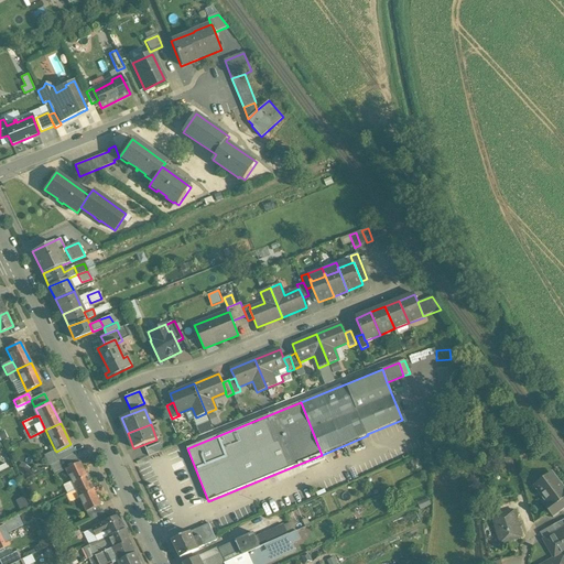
[(160,443),(145,448),(149,456),(163,451),(160,443)]
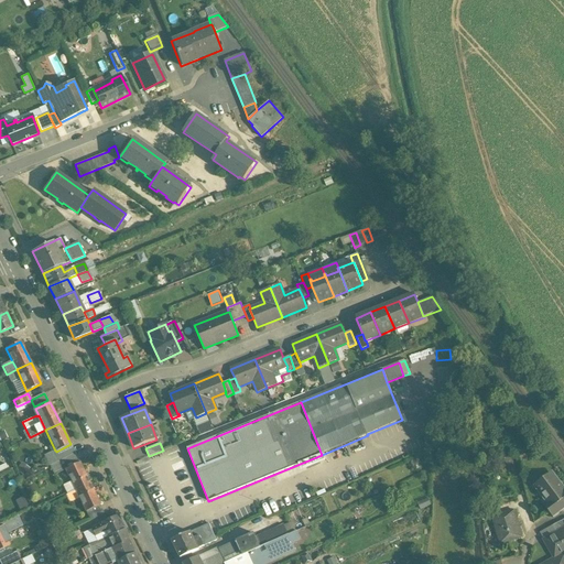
[(71,444),(56,452),(56,451),(53,453),(57,462),(75,454),(75,453),(71,444)]
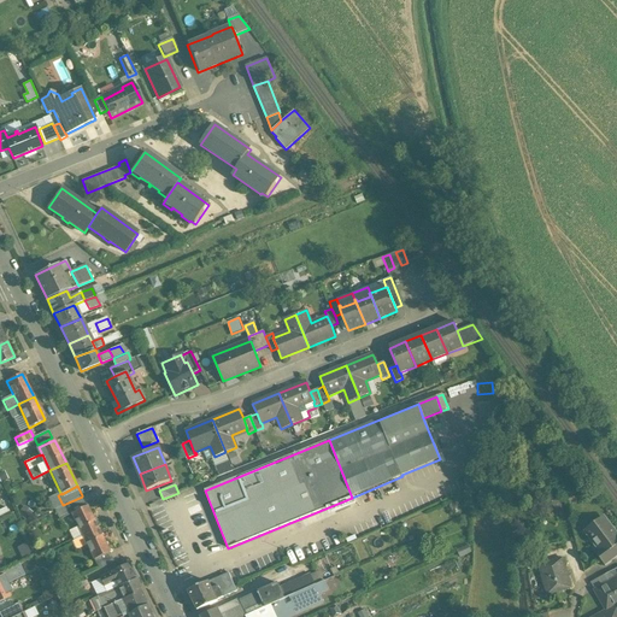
[(63,505),(54,510),(59,519),(71,513),(86,506),(82,497),(63,505)]
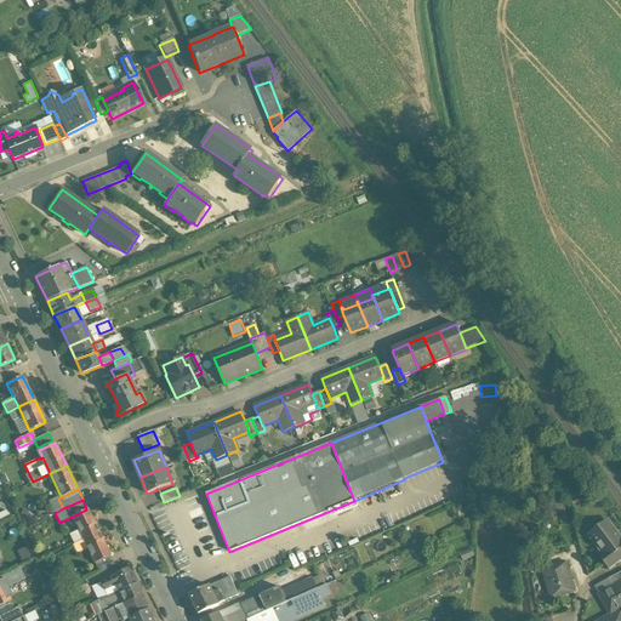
[(562,501),(554,505),(560,518),(568,514),(562,501)]
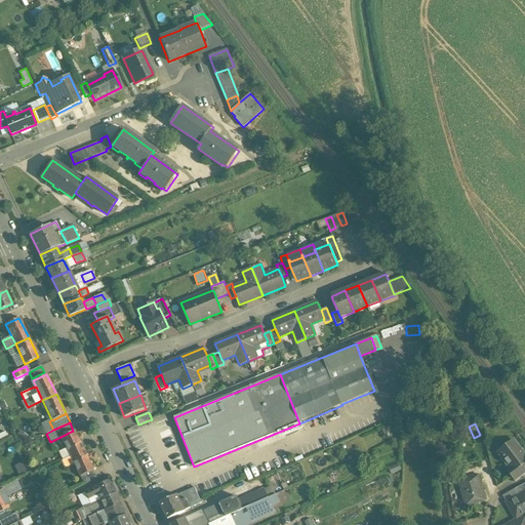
[(73,431),(61,437),(70,456),(83,450),(74,430),(73,431)]
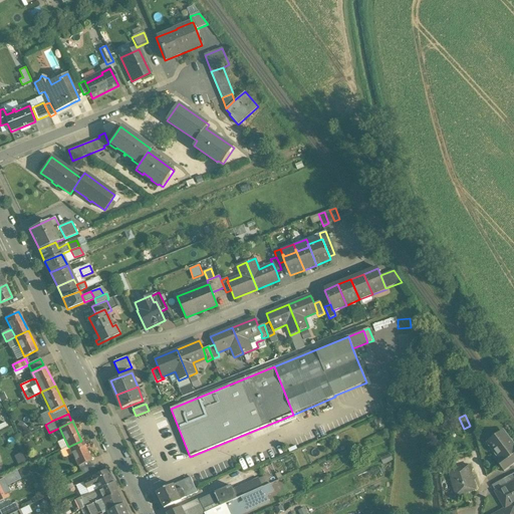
[(513,445),(506,434),(501,438),(499,435),(489,442),(491,448),(492,450),(495,448),(501,456),(498,458),(502,462),(501,462),(502,463),(500,465),(505,471),(513,463),(513,445)]
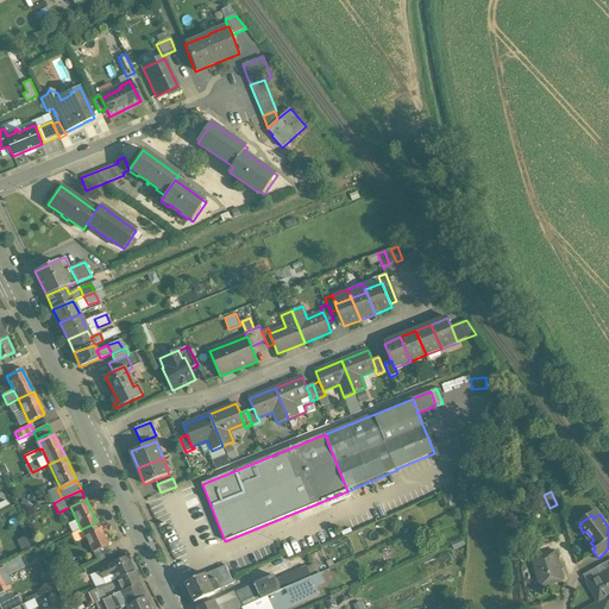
[(96,522),(81,529),(92,552),(107,545),(107,544),(96,522)]
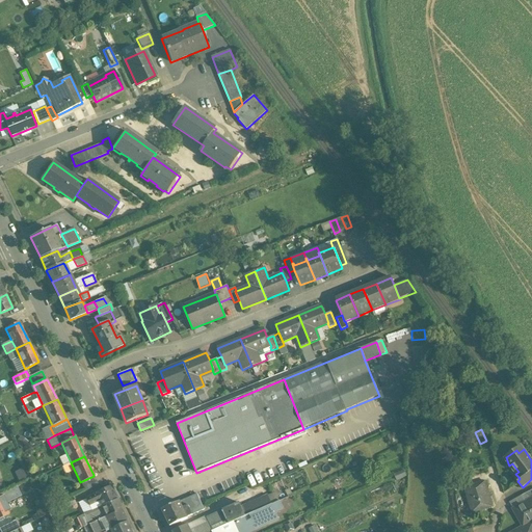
[(94,476),(80,482),(85,491),(98,484),(94,476)]
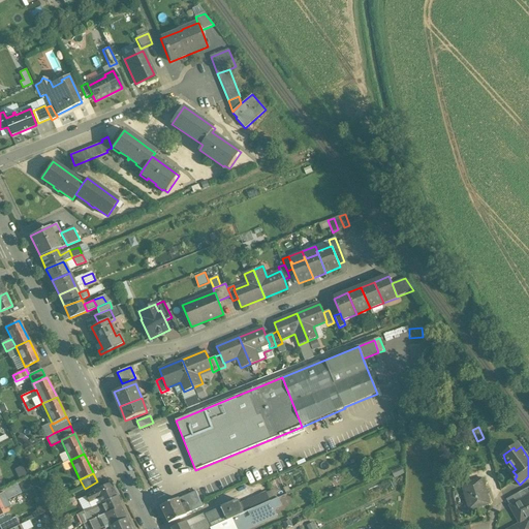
[(463,477),(452,480),(453,488),(462,486),(465,485),(463,477)]
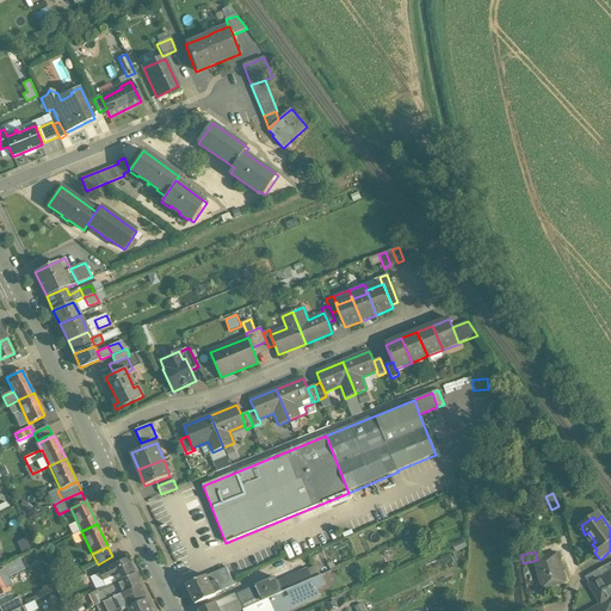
[(537,560),(534,561),(542,590),(566,582),(557,554),(537,560)]
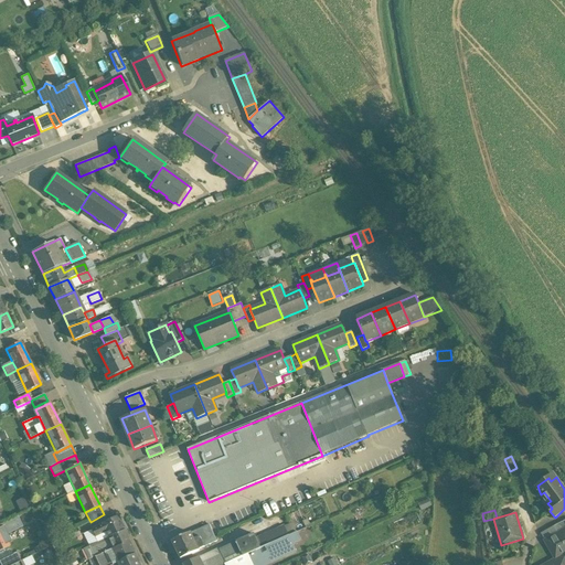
[(117,516),(102,524),(102,525),(92,530),(98,543),(108,537),(125,531),(117,516)]
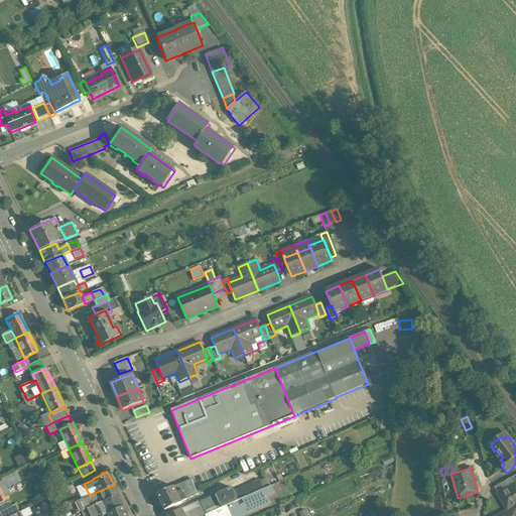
[(15,473),(6,477),(11,486),(19,481),(15,473)]
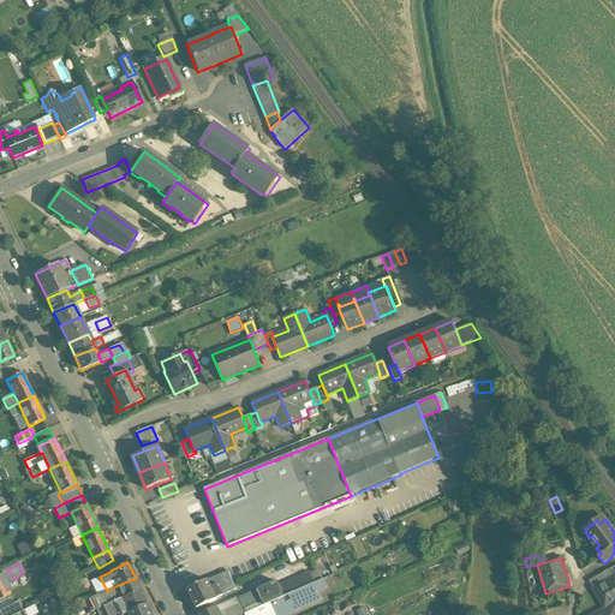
[(614,566),(602,573),(607,581),(614,577),(614,566)]
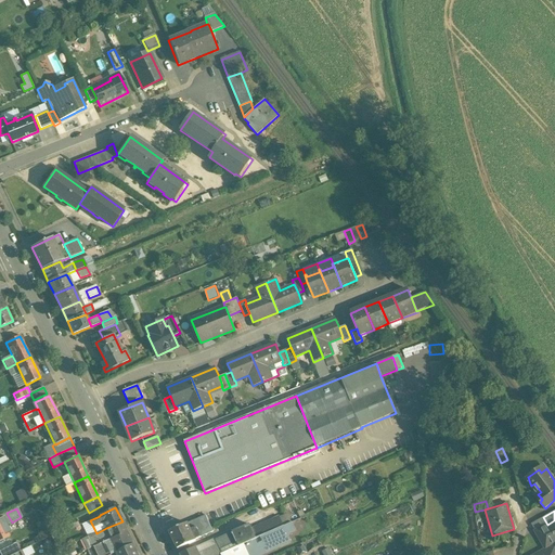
[(9,538),(14,547),(18,545),(22,543),(12,523),(7,513),(0,515),(0,516),(10,538),(9,538)]
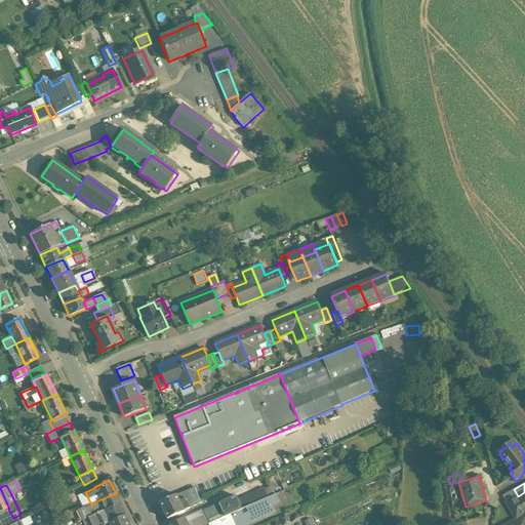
[(264,488),(238,500),(242,510),(275,495),(271,486),(264,489),(264,488)]
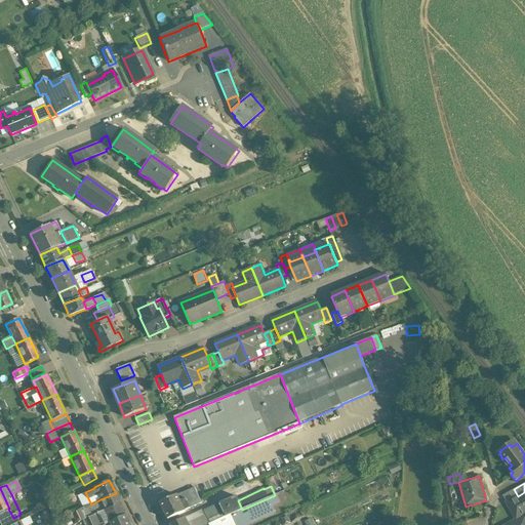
[(194,488),(160,503),(168,520),(185,512),(185,511),(202,503),(195,487),(194,488)]
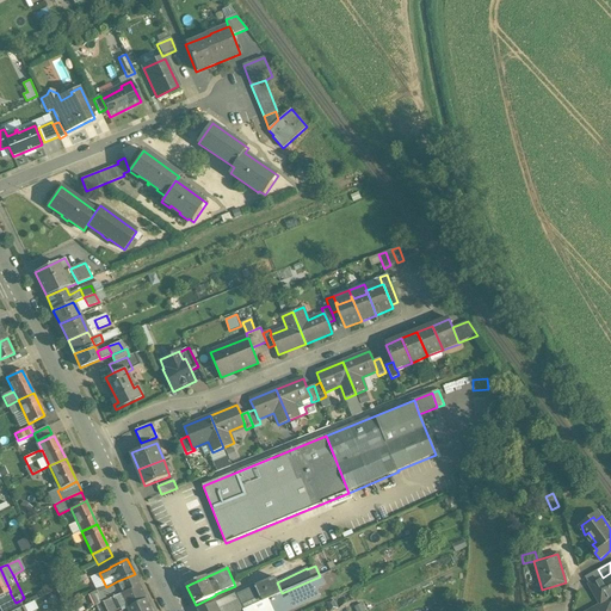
[(0,568),(0,597),(10,592),(11,592),(0,568)]
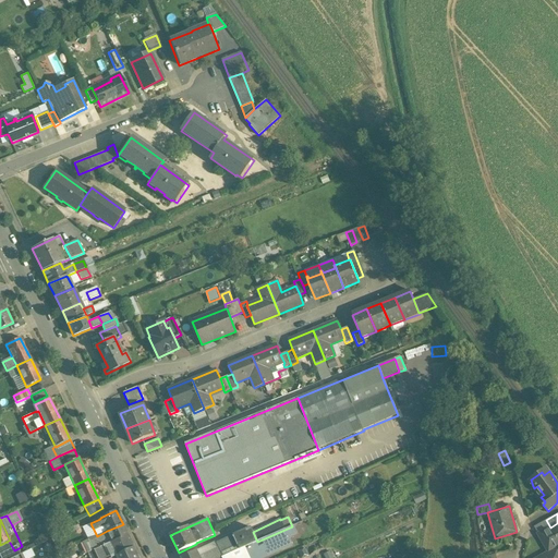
[(76,522),(62,529),(65,535),(80,529),(76,522)]
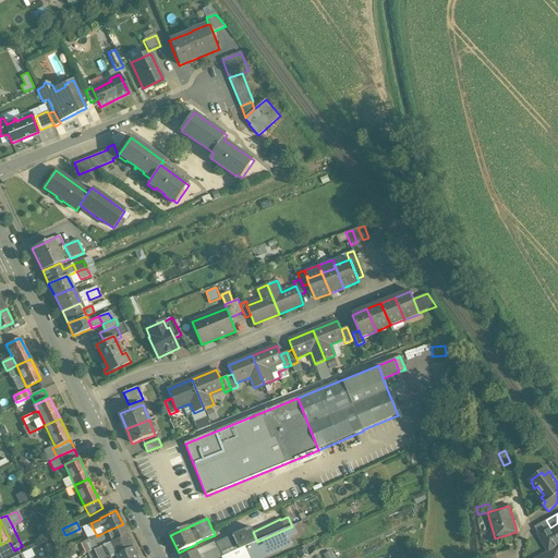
[(557,523),(550,528),(538,534),(548,553),(557,547),(557,523)]
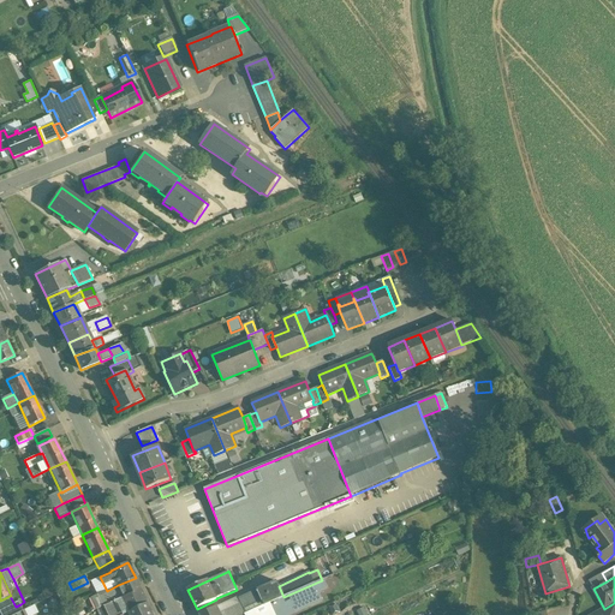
[(136,578),(118,585),(120,590),(124,597),(142,590),(136,578)]
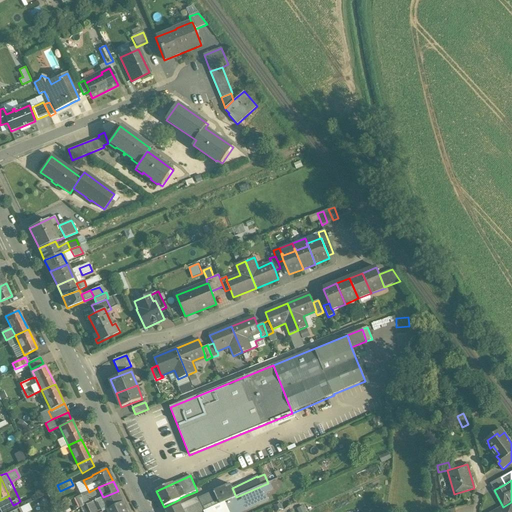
[(205,511),(204,511),(240,511),(268,500),(265,493),(272,489),(269,482),(268,483),(236,497),(205,511)]
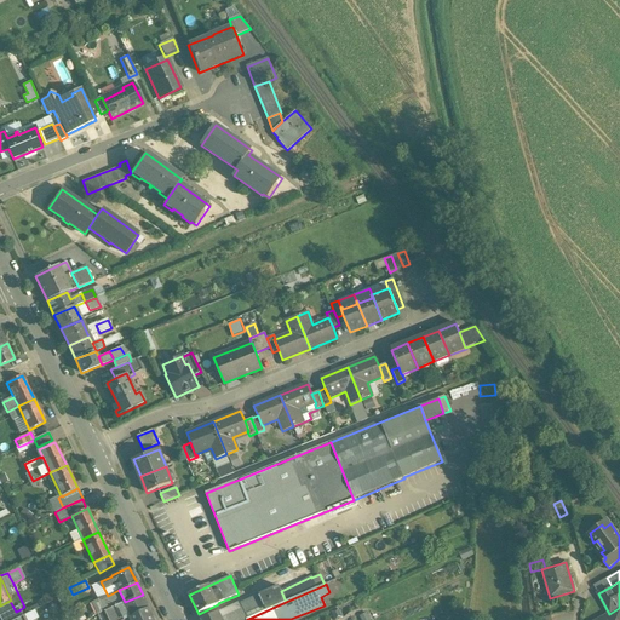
[(280,586),(241,604),(244,609),(248,619),(286,602),(281,591),(280,586)]
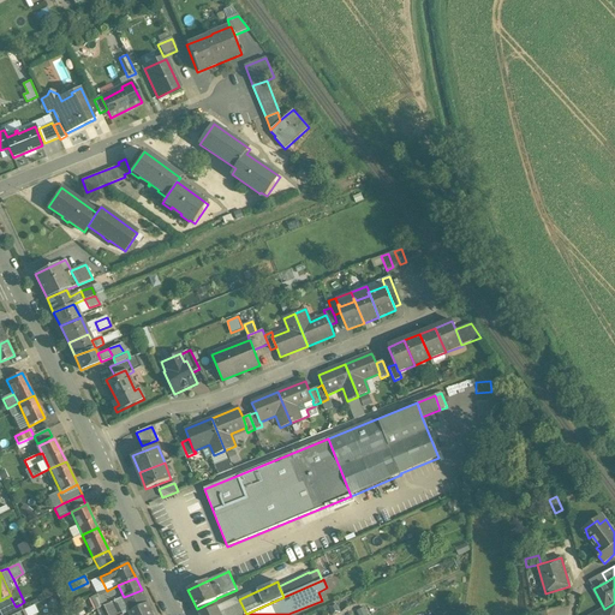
[(120,590),(111,595),(109,592),(106,595),(99,597),(99,598),(102,607),(123,598),(124,597),(120,590)]
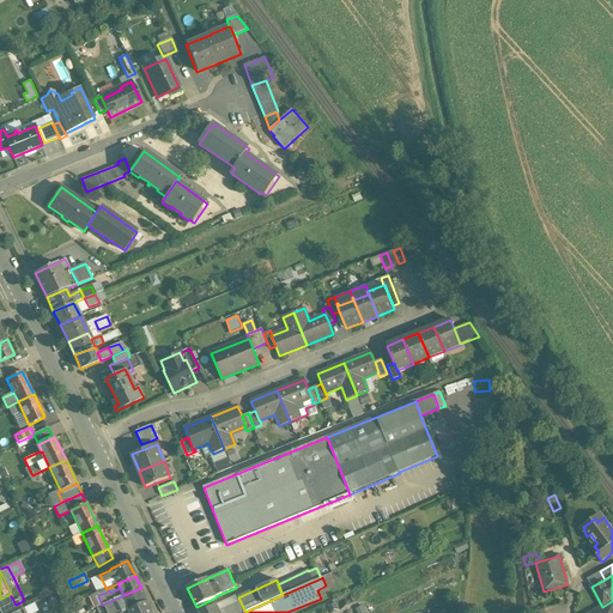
[(123,595),(122,596),(128,611),(149,602),(141,588),(123,595)]
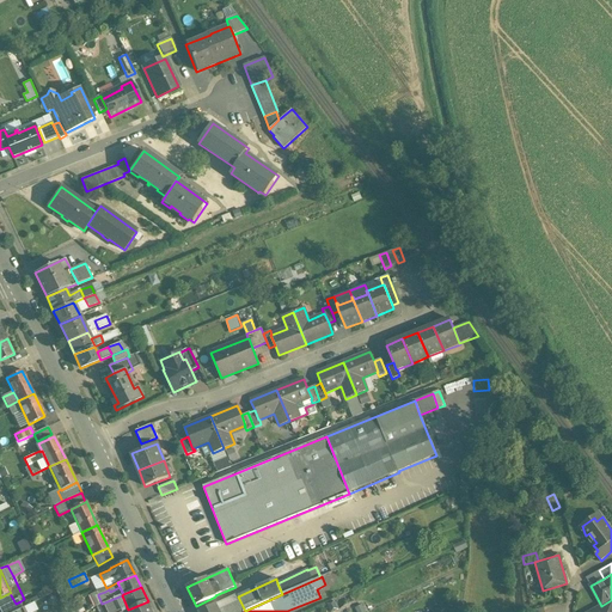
[(10,593),(0,598),(0,607),(1,611),(13,611),(23,607),(20,601),(16,604),(10,593)]
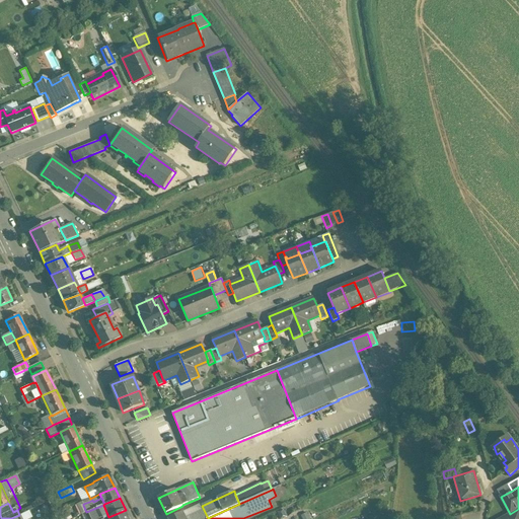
[(83,505),(74,509),(77,516),(86,512),(83,505)]
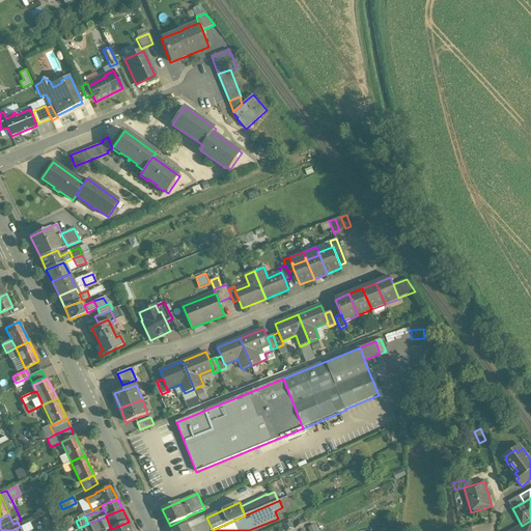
[(106,516),(88,524),(91,530),(106,530),(111,529),(106,516)]
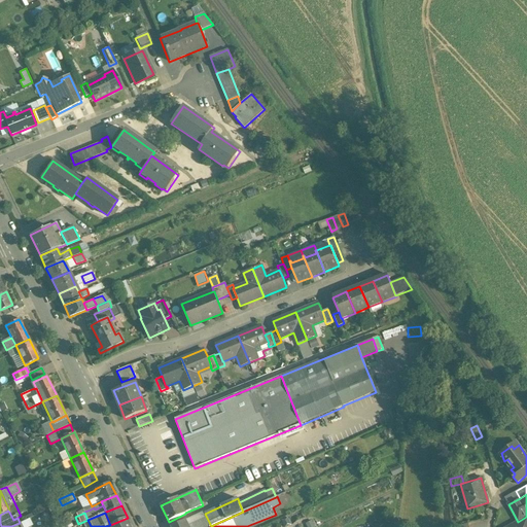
[(526,526),(526,517),(518,522),(508,526),(526,526)]
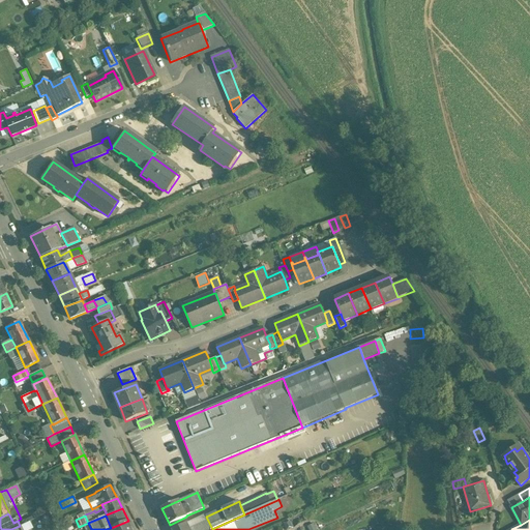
[(131,529),(128,521),(111,528),(112,529),(131,529)]
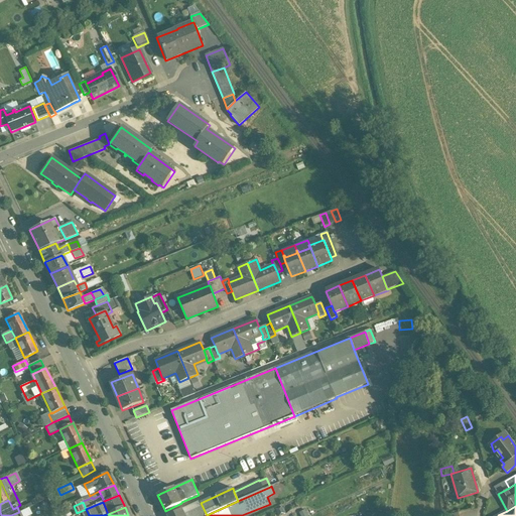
[(203,507),(192,511),(195,515),(204,515),(206,515),(207,515),(203,507)]
